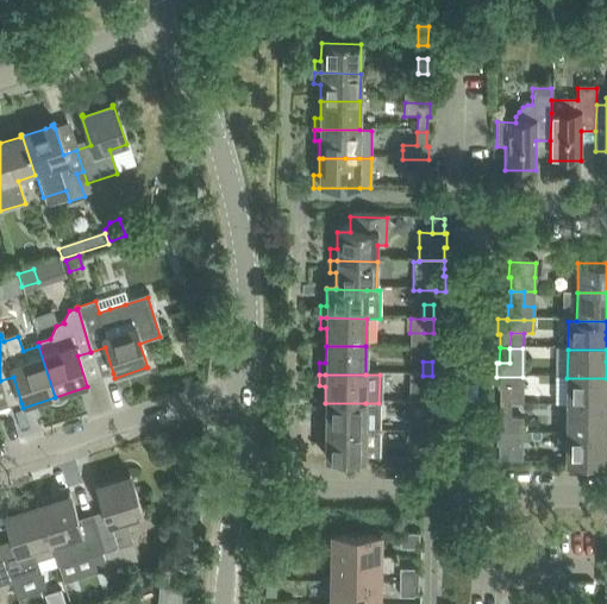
[(408,376),(408,390),(423,390),(432,390),(432,376),(423,376),(408,376)]
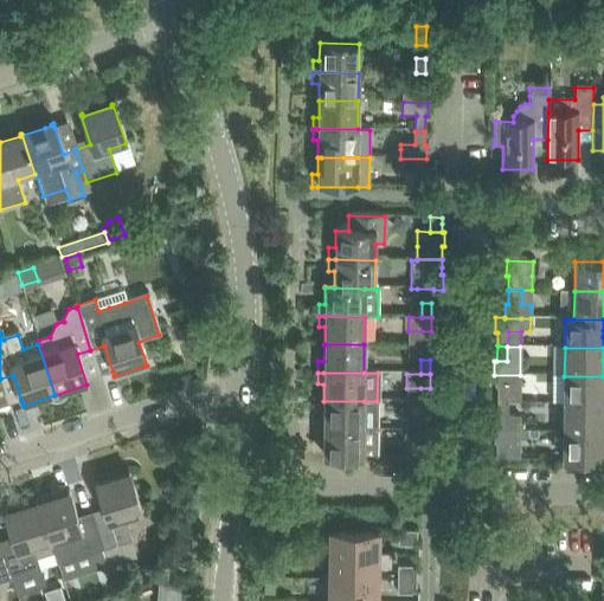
[(519,404),(520,375),(494,375),(494,389),(496,389),(496,394),(496,404),(506,404),(519,404)]
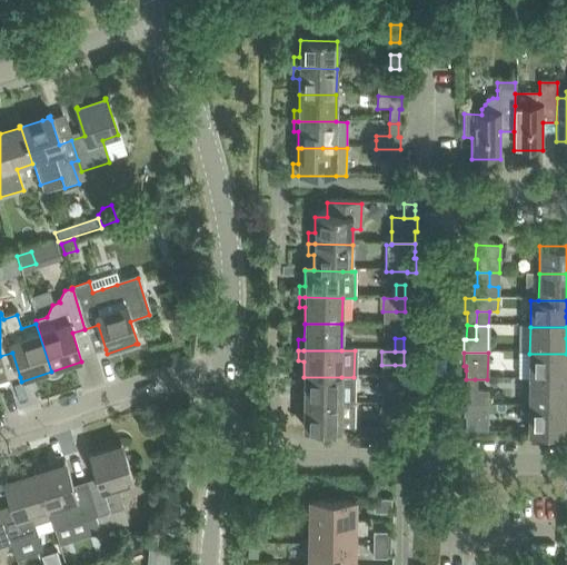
[(529,354),(528,380),(566,380),(566,369),(566,370),(566,354),(529,354)]
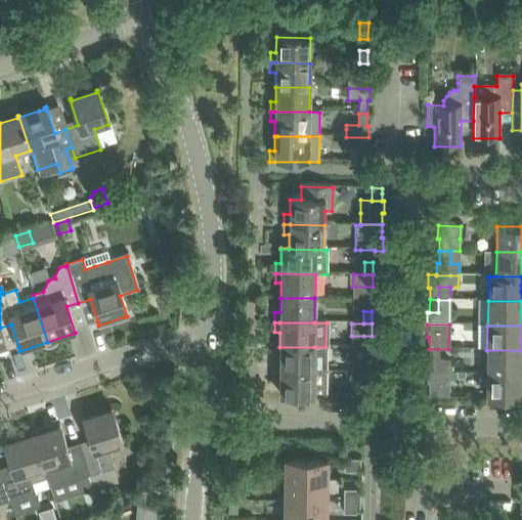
[(274,361),(274,372),(313,372),(325,372),(327,347),(314,347),(279,347),(279,361),(274,361)]
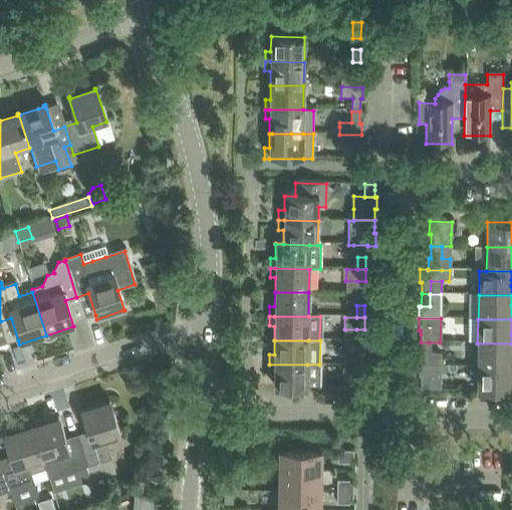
[(343,365),(343,366),(356,366),(363,366),(364,353),(366,353),(366,342),(358,341),(343,341),(343,354),(343,365)]
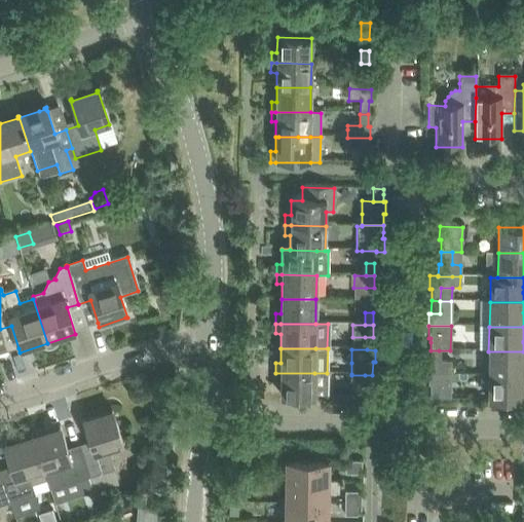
[(439,363),(439,350),(431,350),(431,363),(428,363),(427,375),(450,376),(450,364),(439,363)]
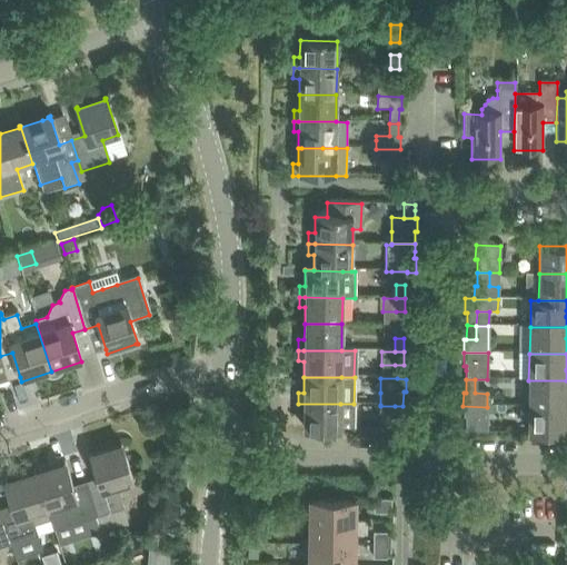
[(528,380),(528,407),(566,407),(566,392),(566,380),(528,380)]
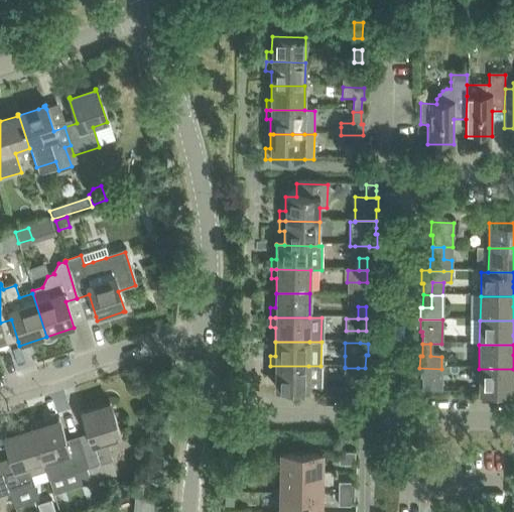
[(308,391),(320,391),(320,367),(308,366),(275,366),(270,366),(270,375),(274,376),(274,390),(308,391)]
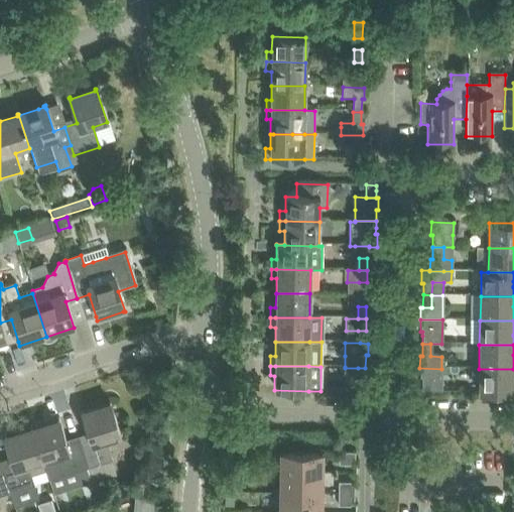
[(342,377),(342,381),(342,384),(343,387),(344,389),(345,391),(345,392),(367,392),(367,380),(365,380),(365,368),(345,368),(344,370),(343,374),(342,377)]
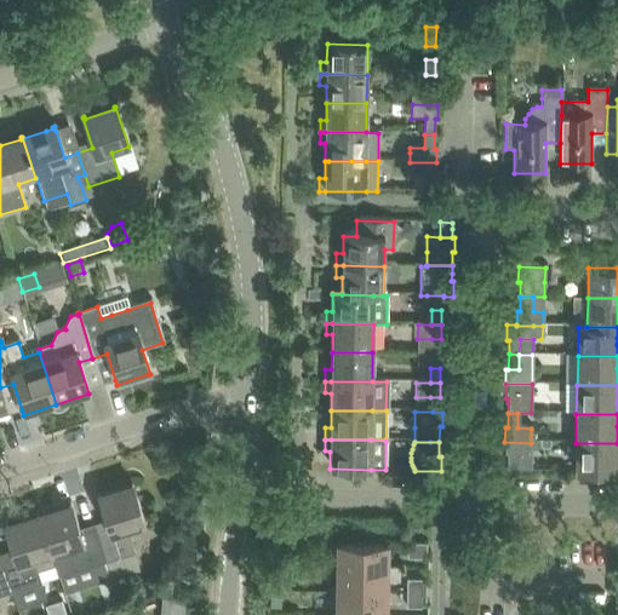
[(507,471),(530,472),(531,443),(504,442),(504,457),(507,457),(507,464),(507,471)]
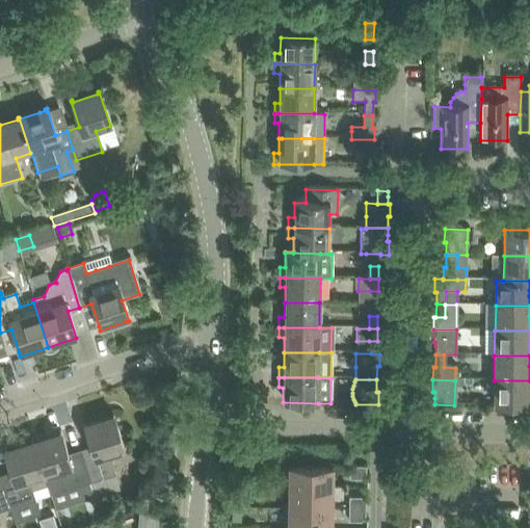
[(494,380),(494,405),(528,406),(529,406),(529,395),(528,396),(529,380),(494,380)]
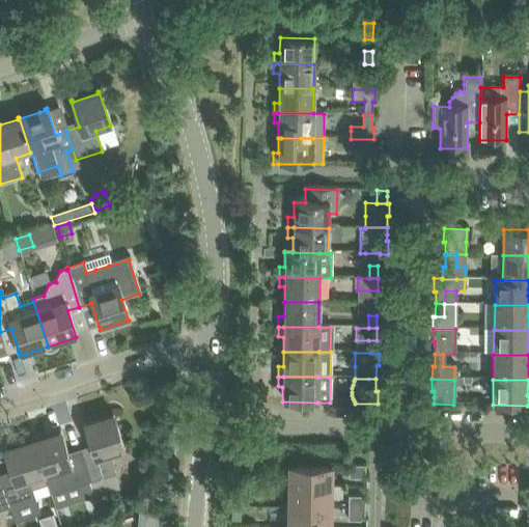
[(92,451),(80,455),(89,483),(114,475),(108,454),(123,450),(112,415),(83,424),(90,446),(92,451)]
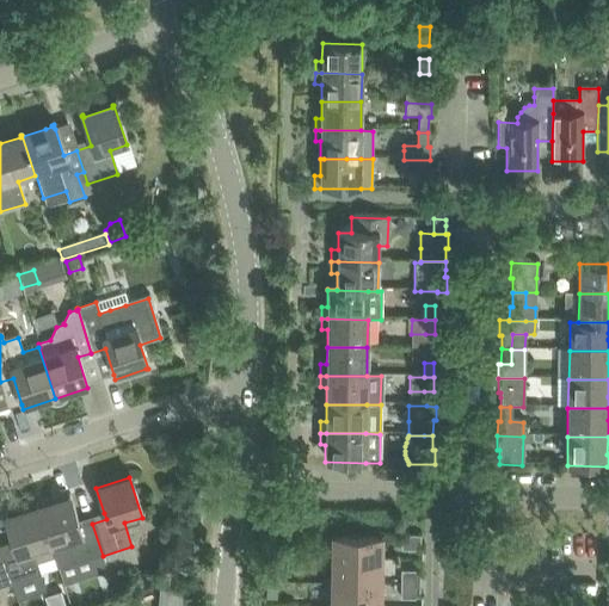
[(78,527),(68,496),(36,507),(49,548),(56,570),(102,556),(103,556),(92,524),(78,527)]
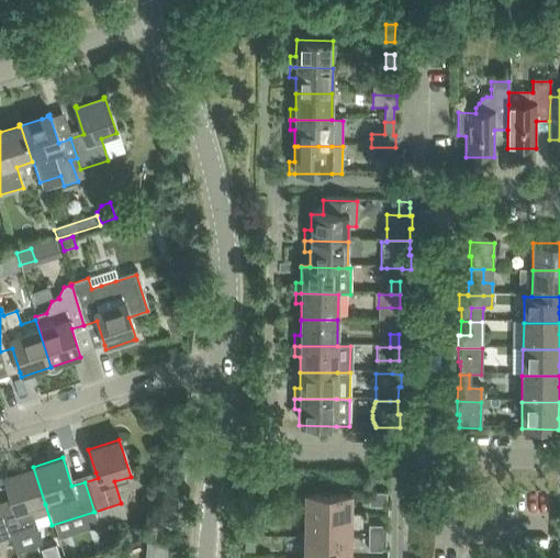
[(14,555),(37,548),(37,546),(40,546),(40,532),(36,531),(37,531),(30,509),(45,504),(33,467),(3,477),(13,505),(0,509),(10,538),(14,555)]
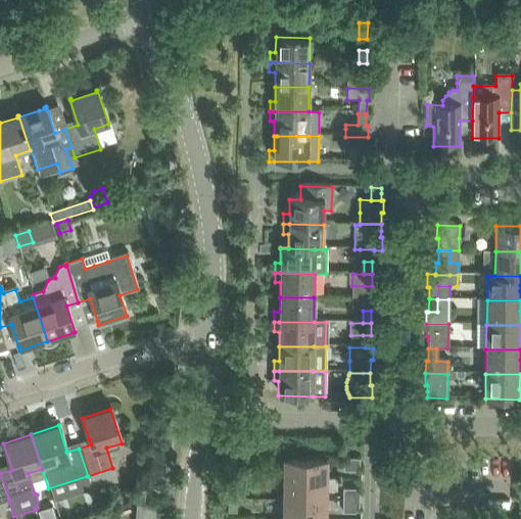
[(326,481),(326,460),(283,460),(283,461),(275,461),(275,465),(283,465),(283,481),(326,481)]
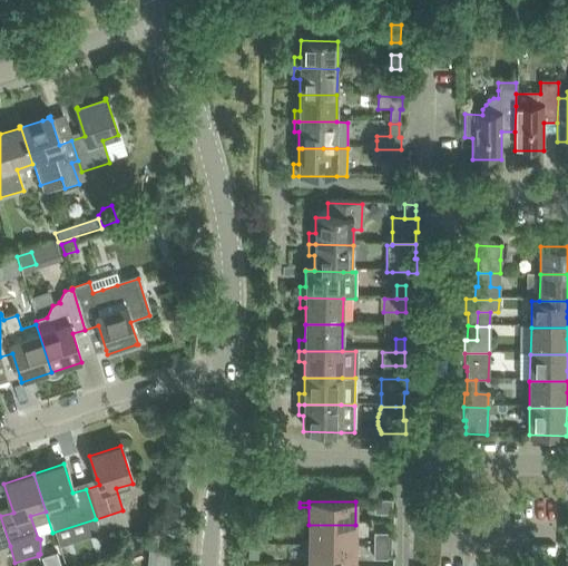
[(387,516),(391,511),(391,503),(373,501),(373,516),(387,516)]
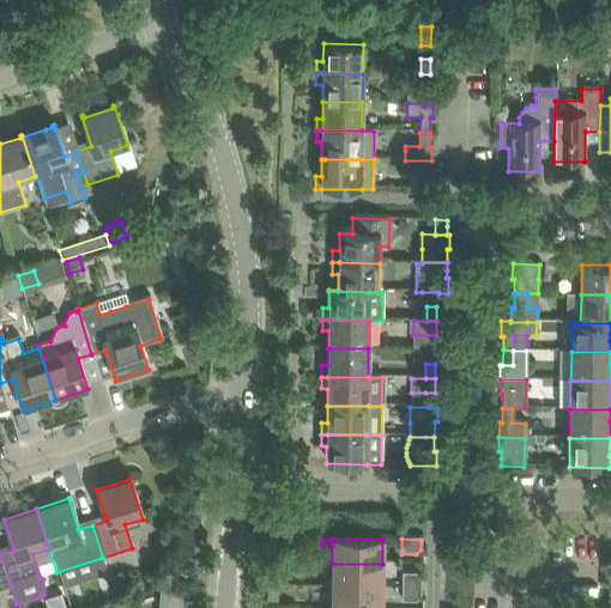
[(0,589),(11,587),(0,554),(0,589)]
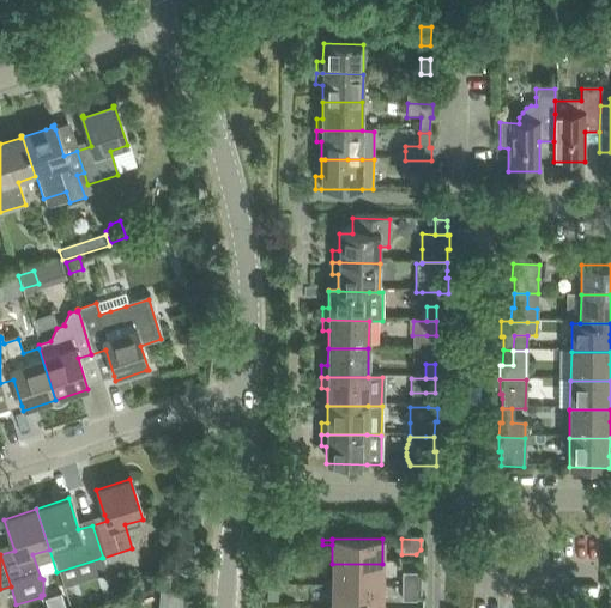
[(382,589),(382,564),(332,564),(332,583),(322,583),(322,588),(382,589)]
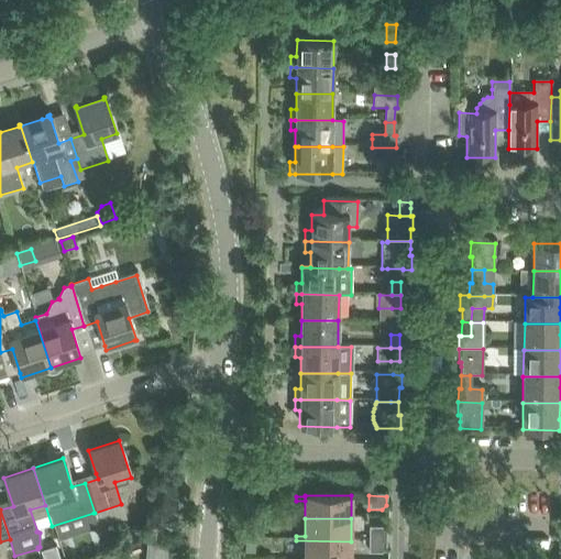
[(386,541),(386,533),(382,528),(369,528),(369,541),(386,541)]
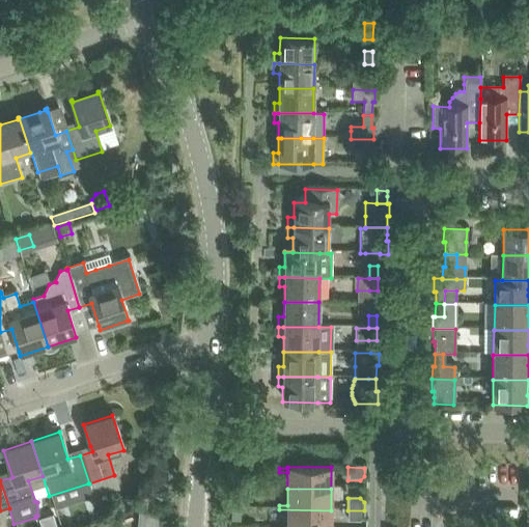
[(330,526),(331,510),(279,509),(279,515),(287,515),(287,526),(330,526)]
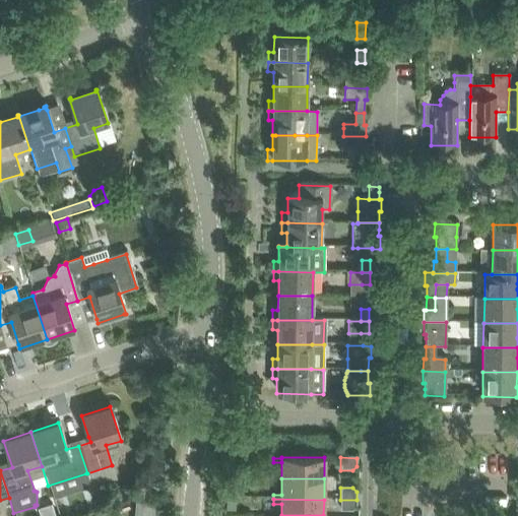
[(351,512),(355,508),(357,500),(340,500),(339,512),(351,512)]
